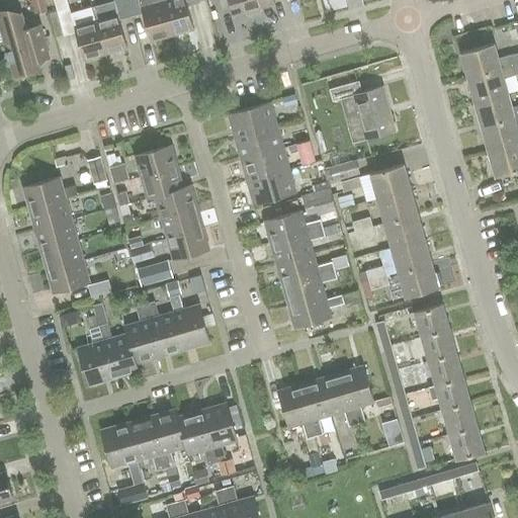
[(30,0),(35,14),(47,11),(44,0),(30,0)]
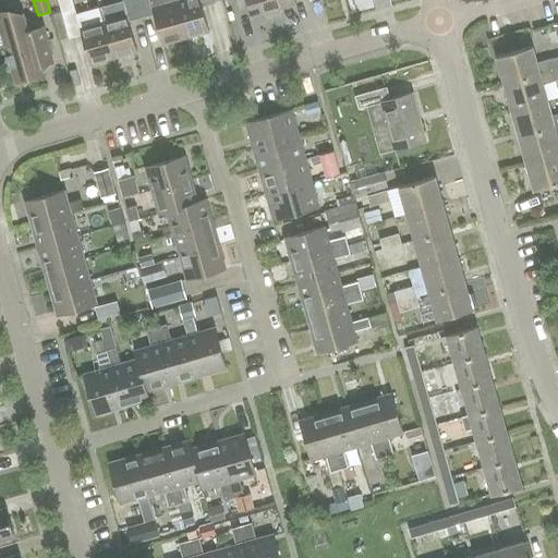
[(129,22),(141,19),(135,0),(121,0),(122,1),(98,8),(102,22),(113,58),(136,51),(129,22)]
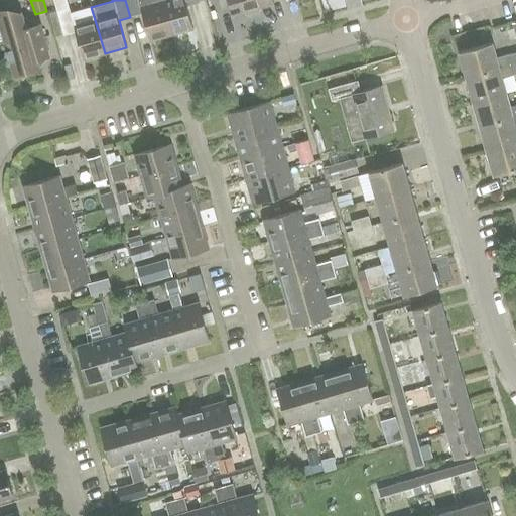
[(171,35),(160,0),(125,0),(130,17),(141,13),(149,41),(171,35)]
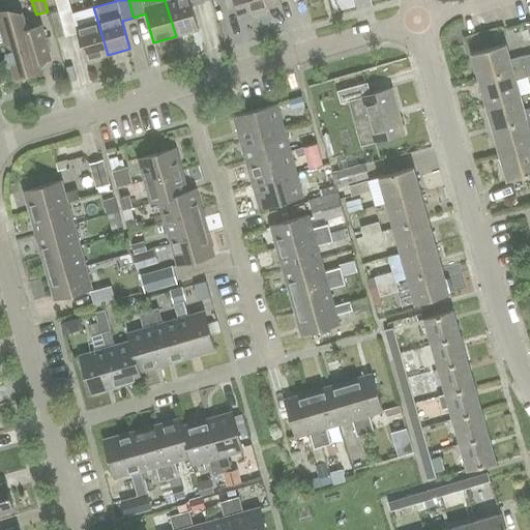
[(165,0),(176,36),(198,30),(190,1),(195,0),(165,0)]
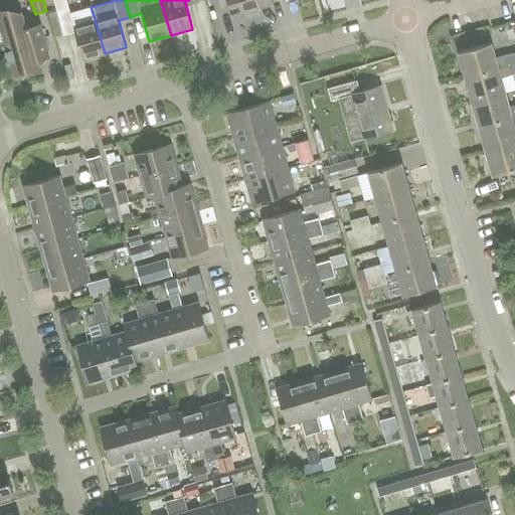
[(251,12),(247,0),(224,0),(229,16),(244,12),(245,14),(251,12)]
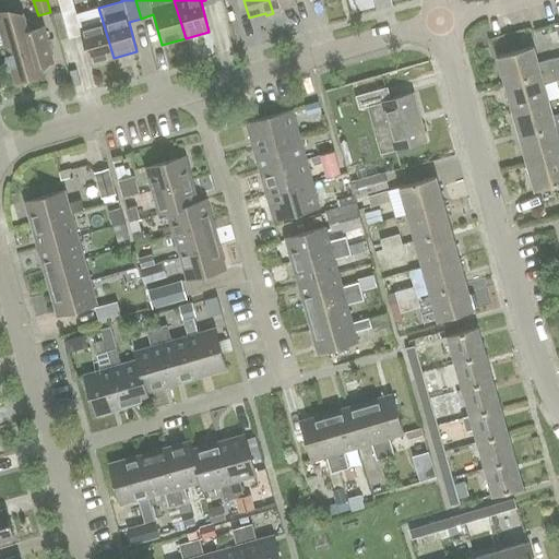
[(295,0),(269,0),(273,13),(281,12),(280,9),(296,4),(295,0)]
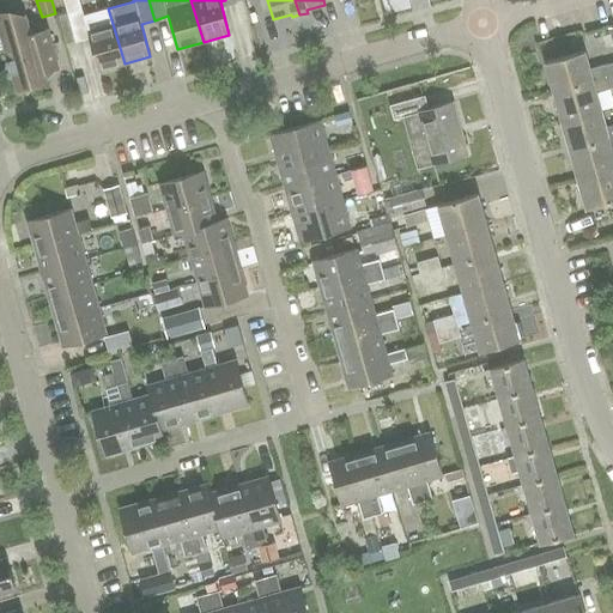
[(113,24),(108,8),(83,16),(80,4),(66,7),(76,42),(89,38),(98,71),(125,64),(113,24)]
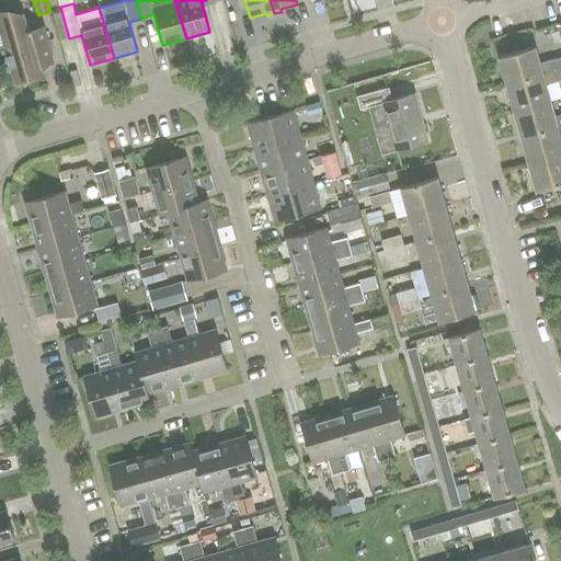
[(30,31),(26,21),(9,12),(0,14),(0,30),(14,82),(43,75),(41,66),(54,63),(44,26),(30,31)]
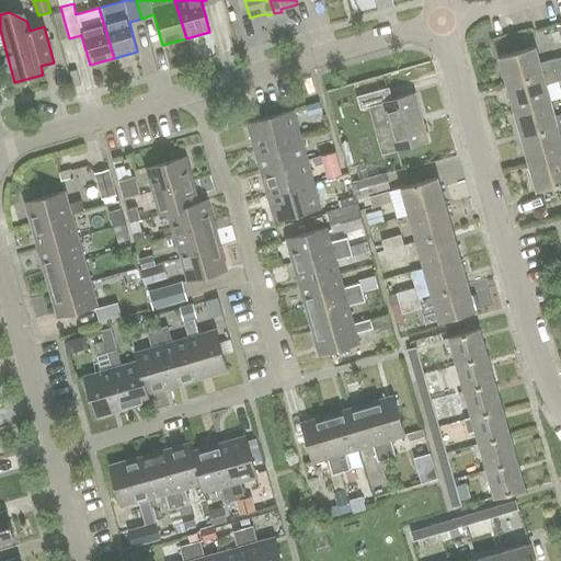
[(506,84),(560,68),(560,57),(552,60),(552,59),(539,64),(535,47),(499,57),(506,84)]
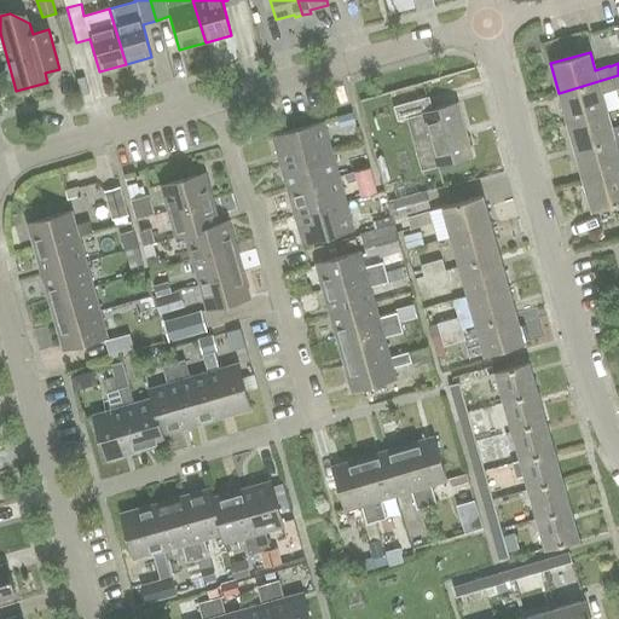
[(566,122),(607,111),(601,93),(617,90),(615,88),(618,87),(618,75),(559,93),(566,122)]
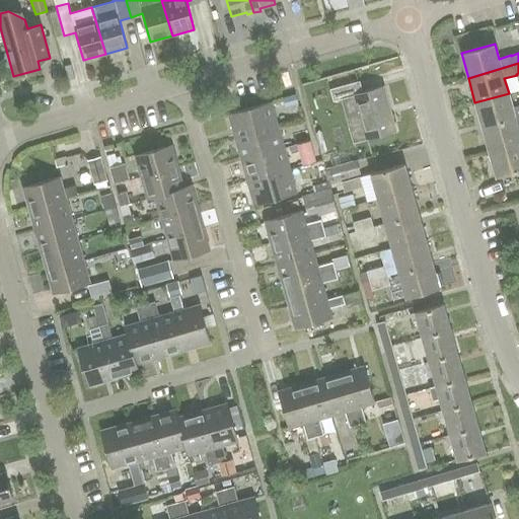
[(362,92),(359,81),(329,89),(332,101),(355,95),(367,139),(394,131),(382,87),(362,92)]
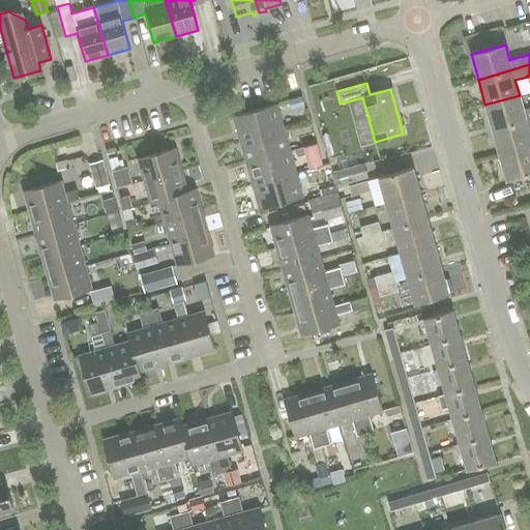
[(492,129),(529,118),(529,108),(524,110),(520,95),(484,105),(492,129)]
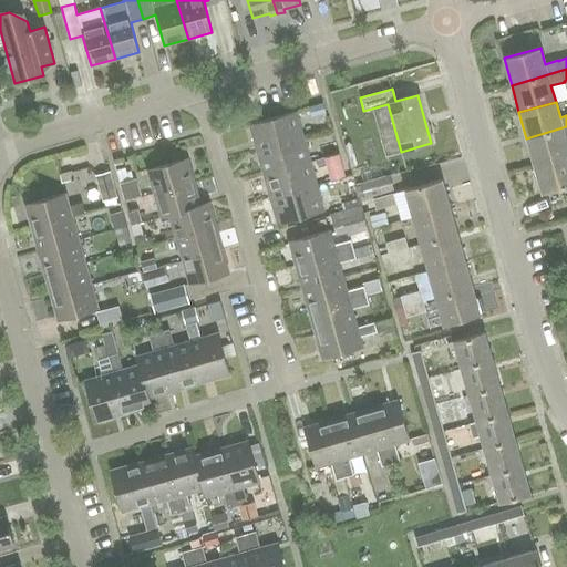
[(322,104),(310,107),(312,116),(325,113),(322,106),(322,104)]
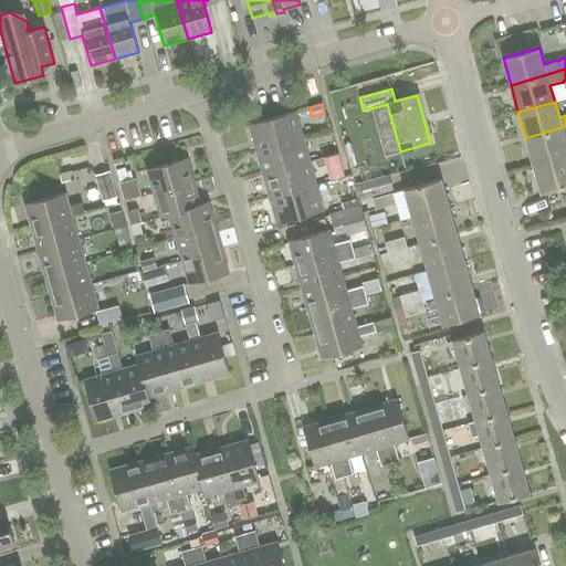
[(257,152),(303,138),(295,112),(249,125),(257,152)]
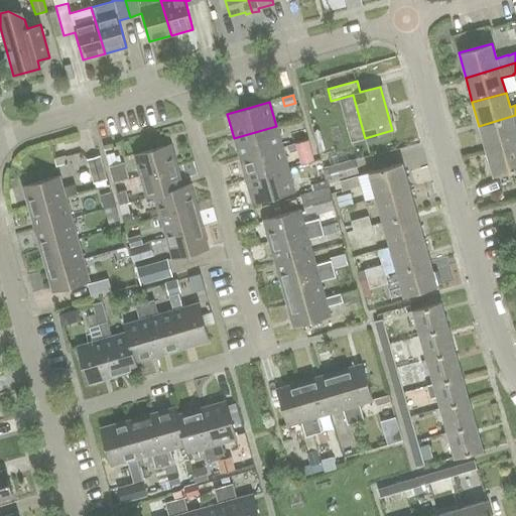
[(486,150),(515,141),(515,129),(515,126),(515,125),(515,115),(479,126),(486,150)]
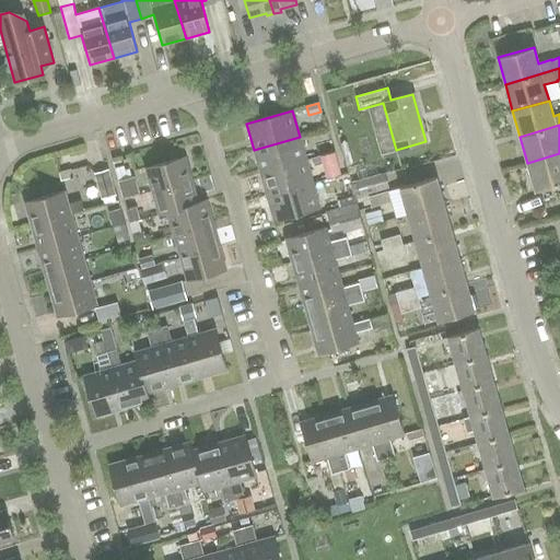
[(260,173),(306,160),(300,137),(254,150),(260,173)]
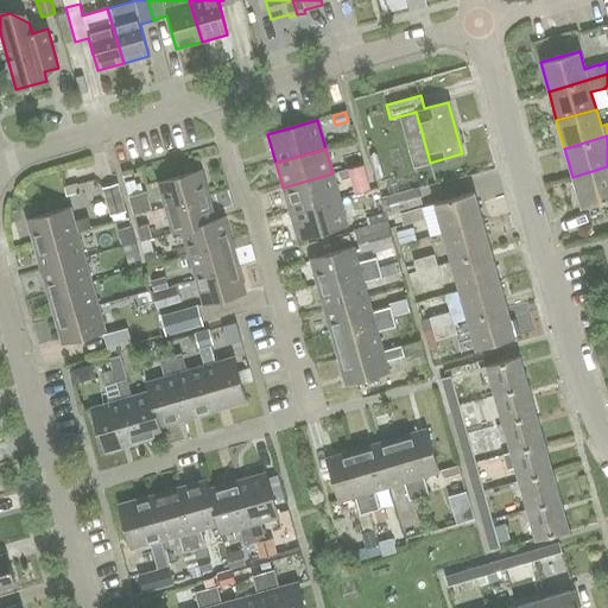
[(368,152),(371,162),(385,158),(381,149),(368,152)]
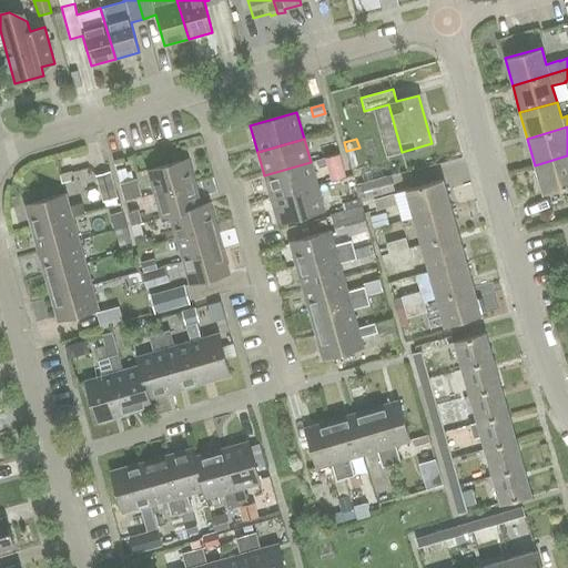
[(345,179),(340,155),(326,159),(333,182),(345,179)]
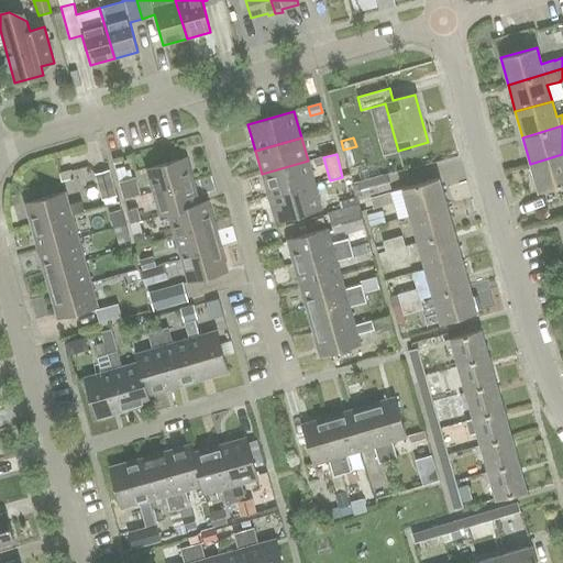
[(562,154),(530,164),(538,191),(562,184),(562,154)]
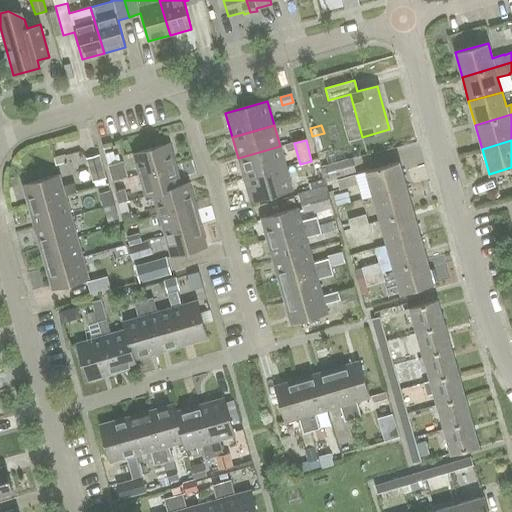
[(139,175),(175,165),(169,143),(133,154),(139,175)]
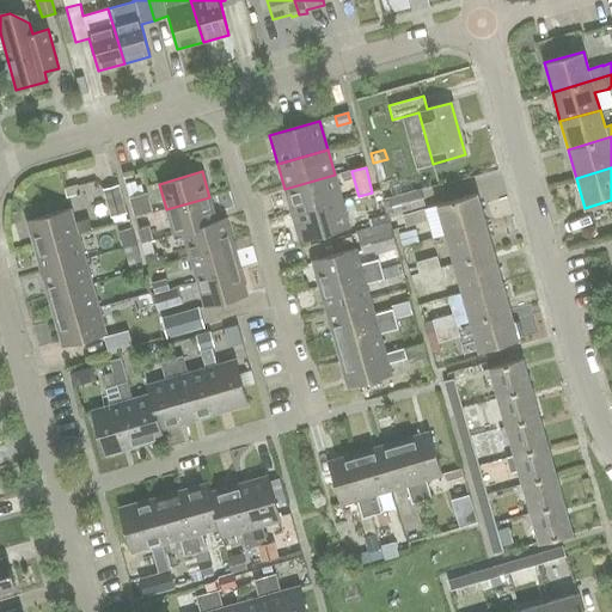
[(292,216),(342,202),(335,175),(285,189),(292,216)]
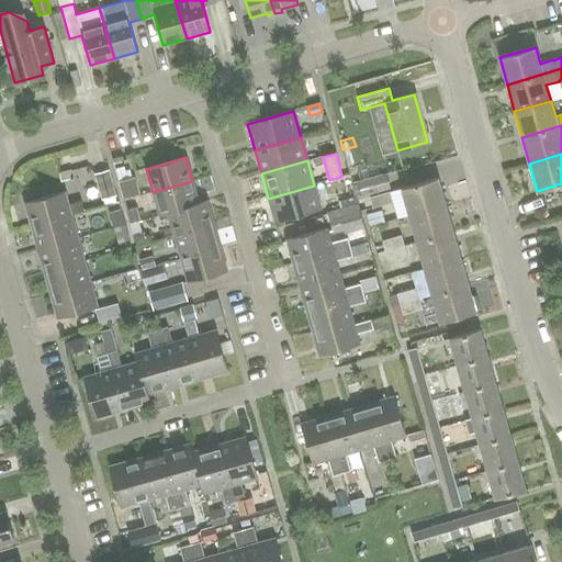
[(103,199),(115,195),(109,170),(96,173),(103,199)]
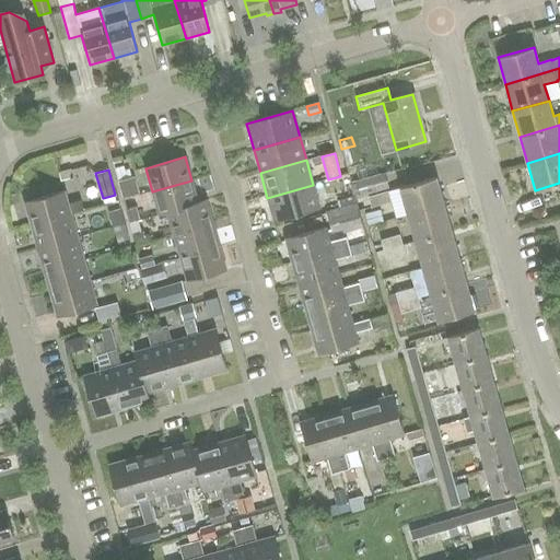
[(361,196),(391,187),(386,173),(357,182),(361,196)]
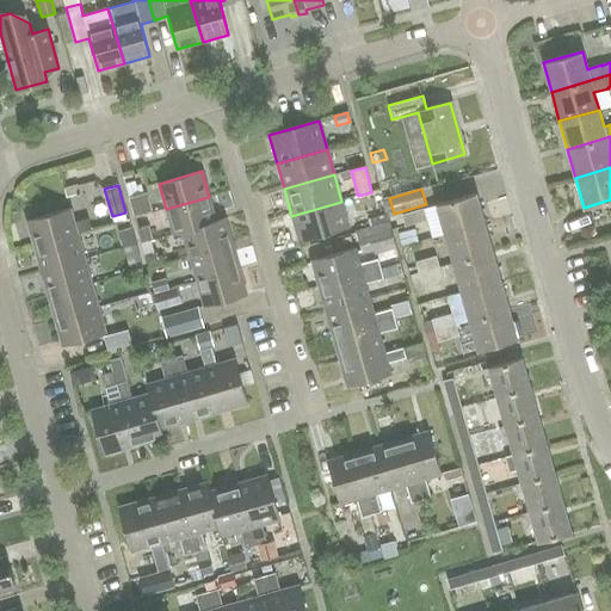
[(149,213),(143,193),(130,197),(136,216),(149,213)]
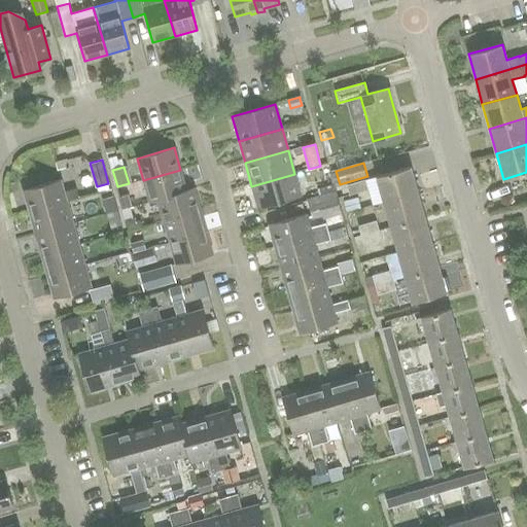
[(384,202),(418,192),(411,167),(377,176),(384,202)]
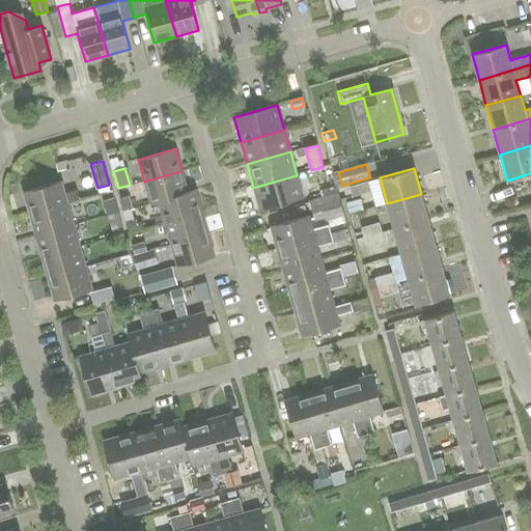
[(188,192),(182,171),(144,182),(150,203),(159,201),(159,200),(160,200),(188,192)]
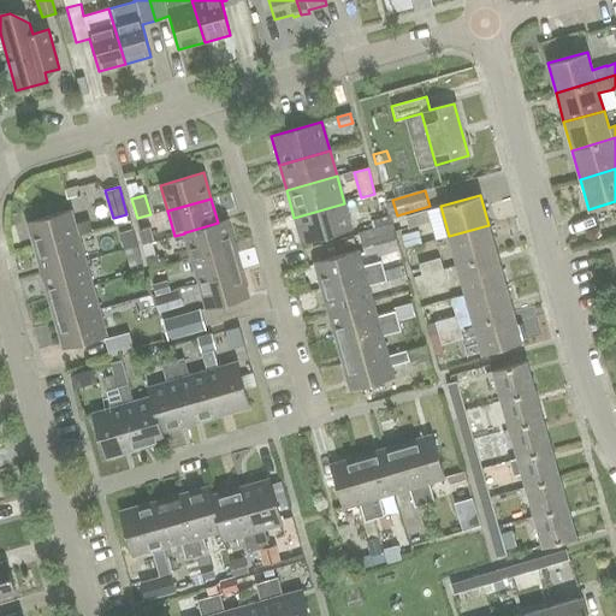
[(344,203),(294,218),(301,244),(351,230),(344,203)]
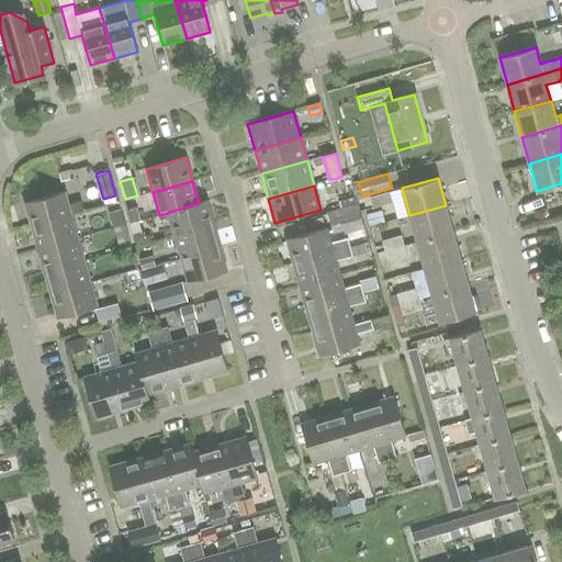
[(31,224),(70,214),(64,191),(24,203),(31,224)]
